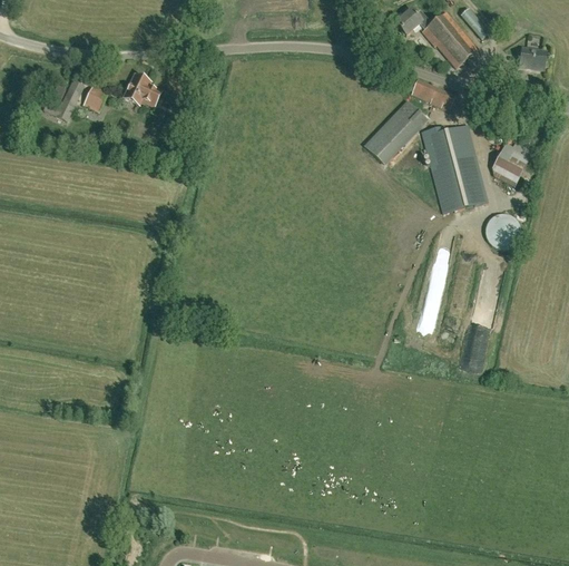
[(381,0),(380,1),(391,15),(409,0),(381,0)]
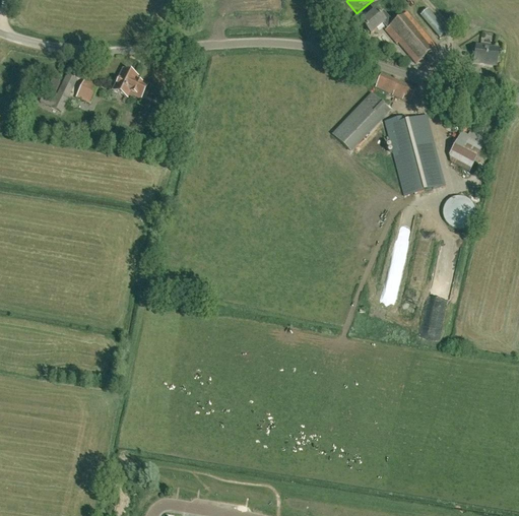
[(419,11),(432,26),(439,35),(445,28),(427,6),(419,11)]
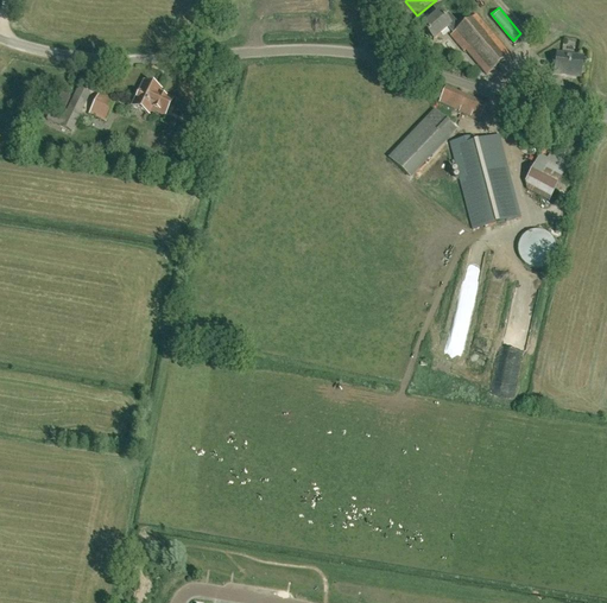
[(485,71),(509,51),(475,12),(459,25),(447,10),(442,13),(437,8),(421,23),(431,36),(447,24),(451,30),(449,32),(462,48),(463,46),(485,71)]
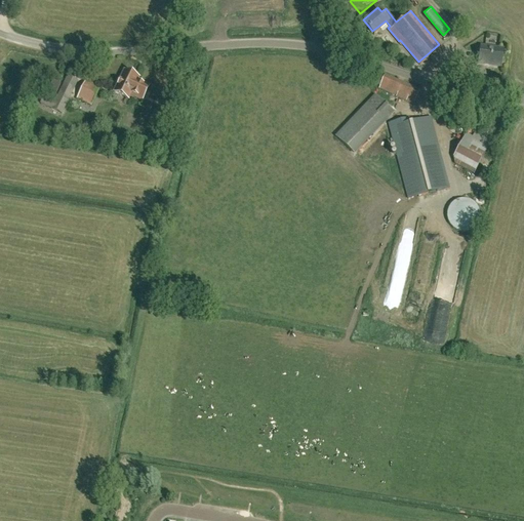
[(499,63),(502,46),(479,43),(477,59),(499,63)]
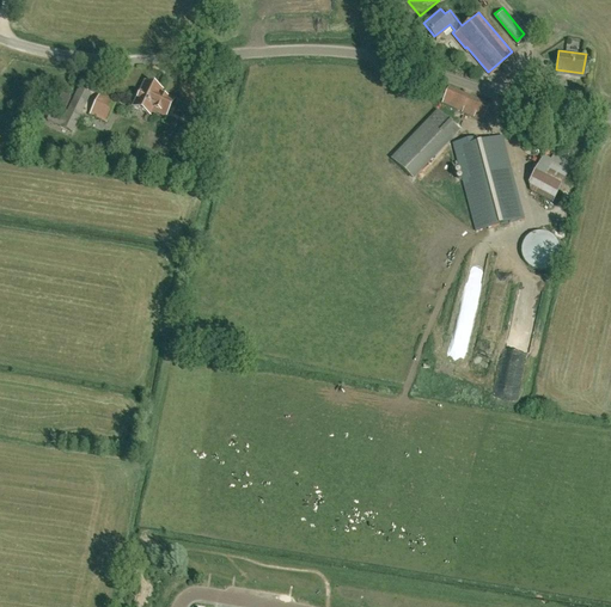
[(159,90),(160,86),(144,78),(132,103),(148,111),(151,105),(165,112),(172,97),(159,90)]
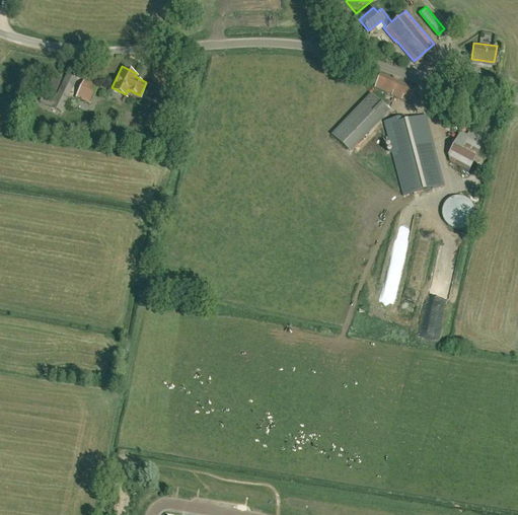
[(408,98),(413,85),(373,69),(369,79),(374,80),(373,84),(408,98)]
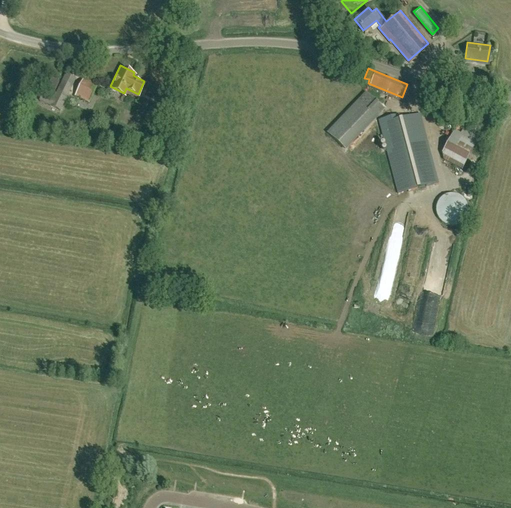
[(58,79),(50,75),(45,86),(53,90),(58,79)]
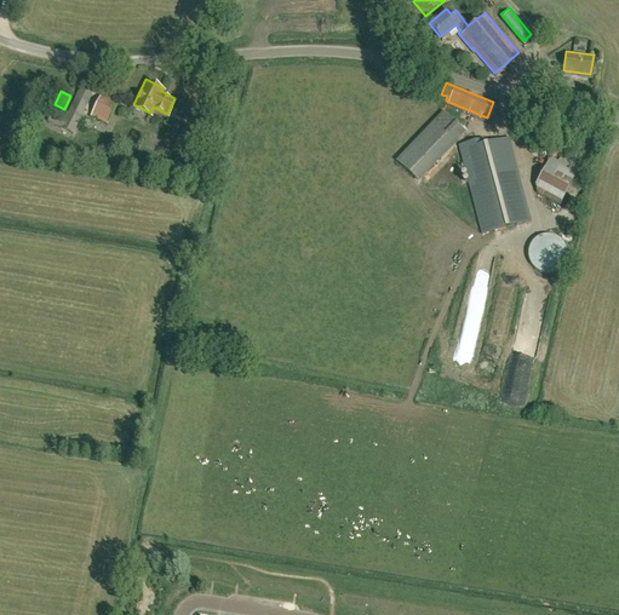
[(107,120),(116,99),(99,91),(90,111),(107,120)]
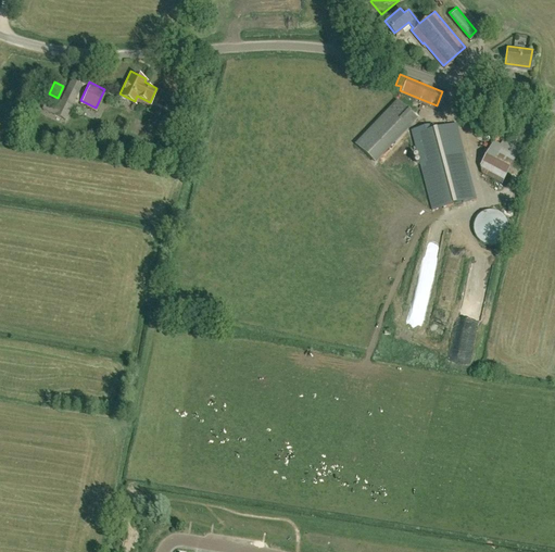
[(57,103),(58,103),(67,109),(75,93),(64,88),(57,103)]
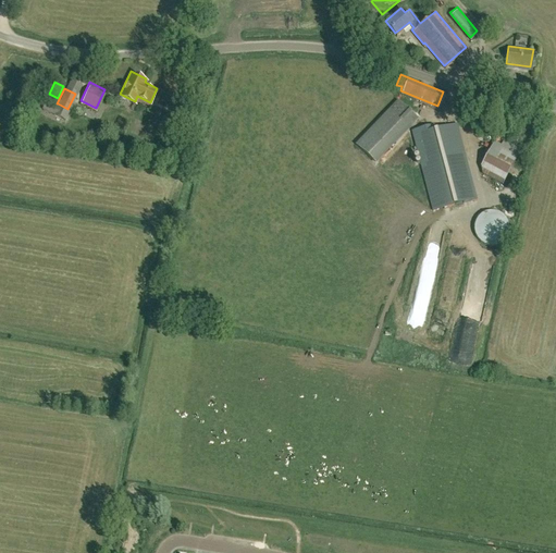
[(57,103),(46,98),(41,106),(53,111),(58,103),(57,103)]
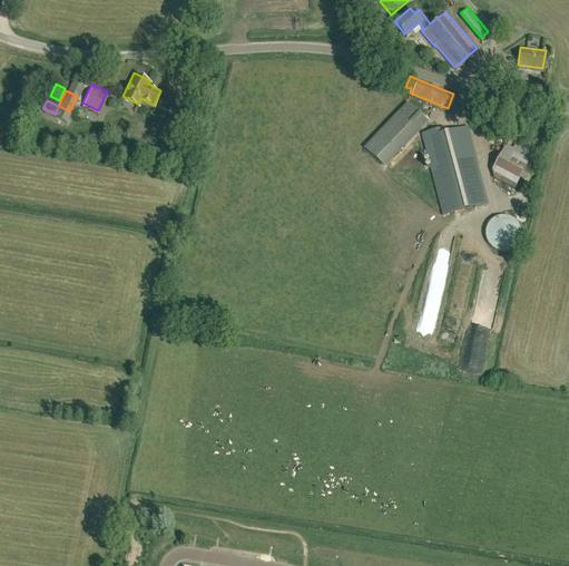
[(363,145),(380,162),(380,160),(379,159),(422,115),(406,100),(363,145)]
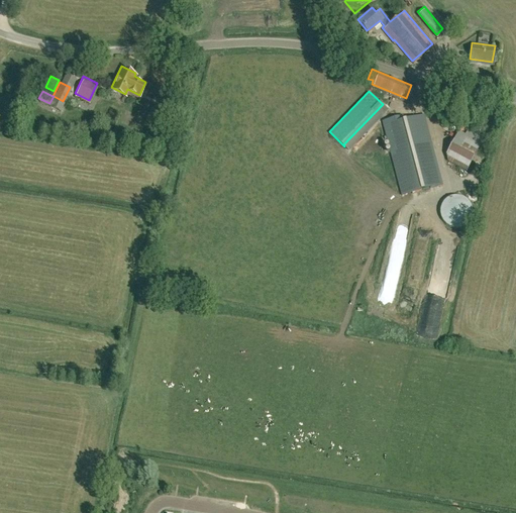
[(382,118),(383,123),(405,117),(404,112),(382,118)]
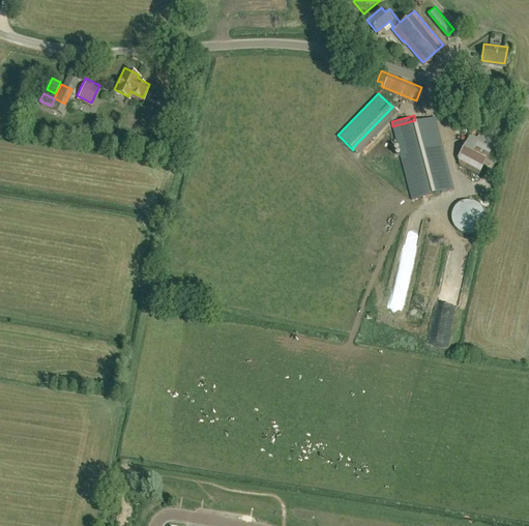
[(415,120),(392,126),(411,197),(452,186),(434,115),(415,120)]
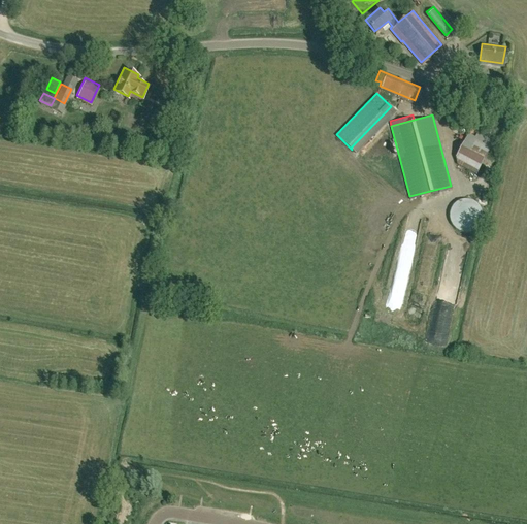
[(469,132),(481,127),(476,118),(465,123),(469,132)]
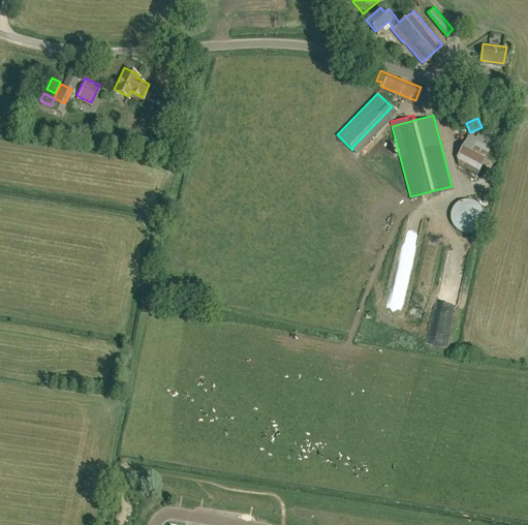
[(476,173),(494,139),(477,130),(474,135),(468,132),(454,160),(476,173)]
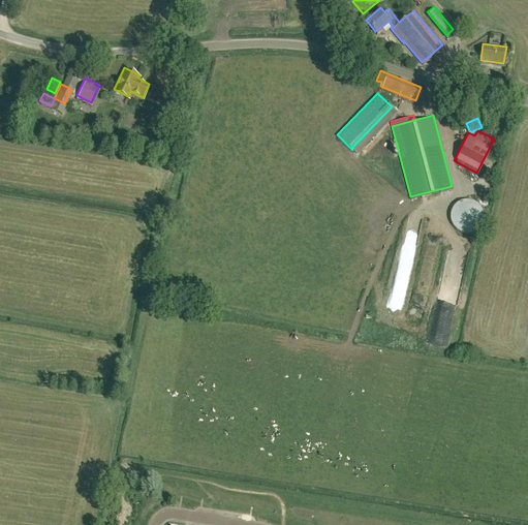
[(454,208),(453,214),(454,219),(456,223),(459,226),(463,229),(468,230),(473,230),(477,228),(482,225),(485,220),(486,214),(486,210),(483,205),(478,201),(473,197),(467,197),(462,198),(457,203),(454,208)]
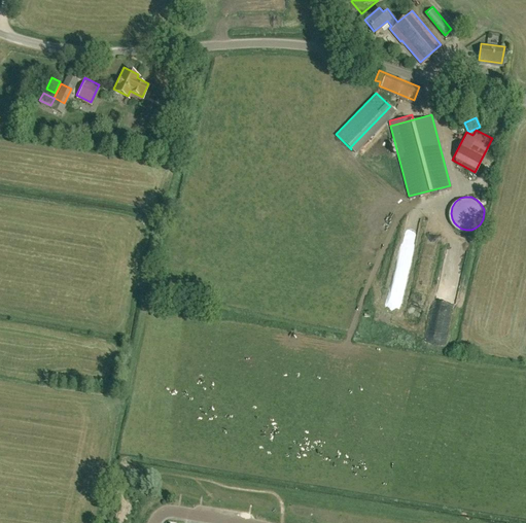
[(428,320),(429,342),(450,341),(449,319),(428,320)]
